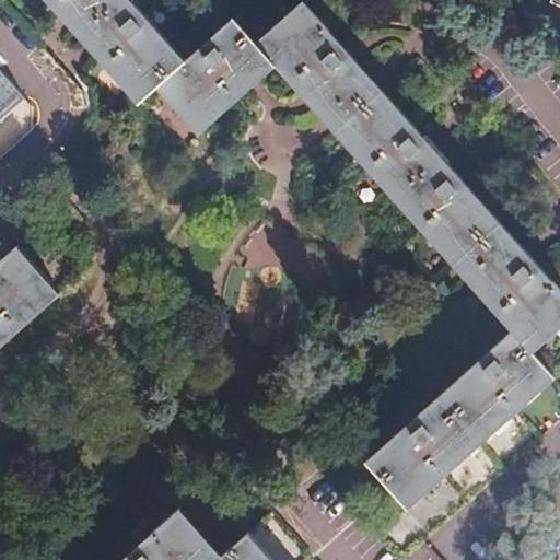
[(199,140),(276,76),(246,42),(226,18),(178,60),(126,0),(43,0),(132,103),(152,85),(199,140)]
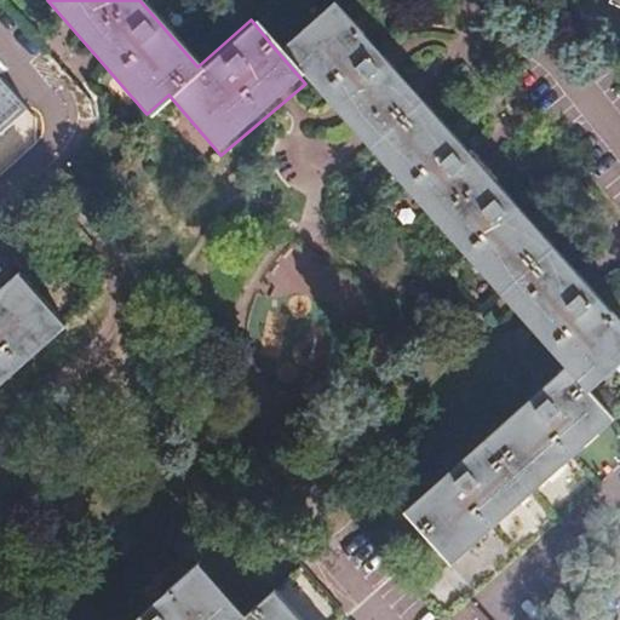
[(619,323),(326,0),(322,0),(273,46),(305,84),(566,369),(584,390),(619,356),(619,323)]
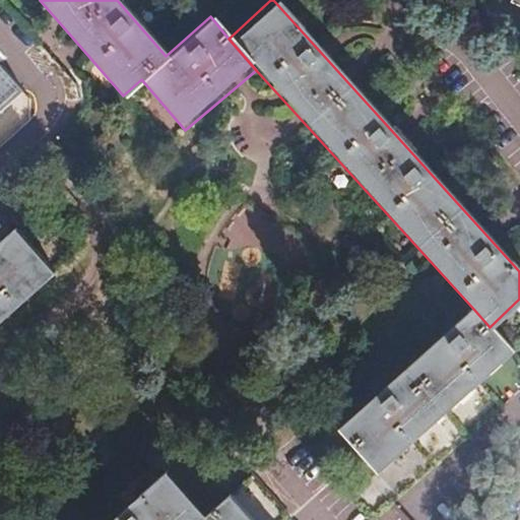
[(0,112),(22,92),(0,67),(0,112)]
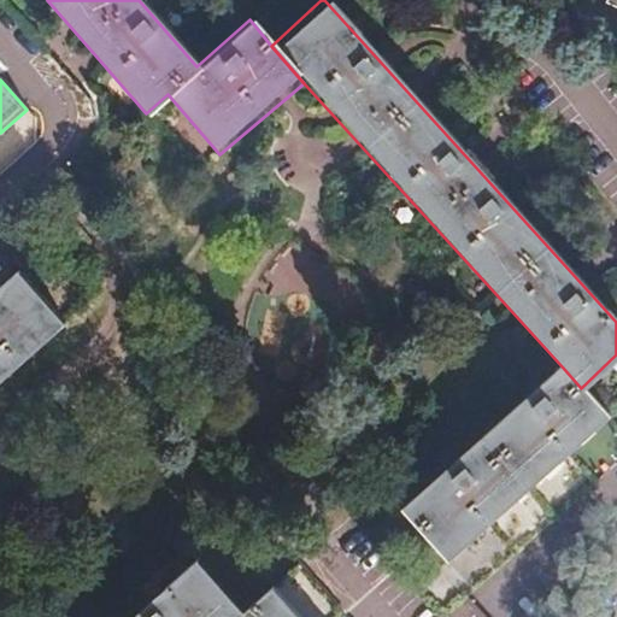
[(0,374),(62,319),(16,266),(0,280),(0,374)]
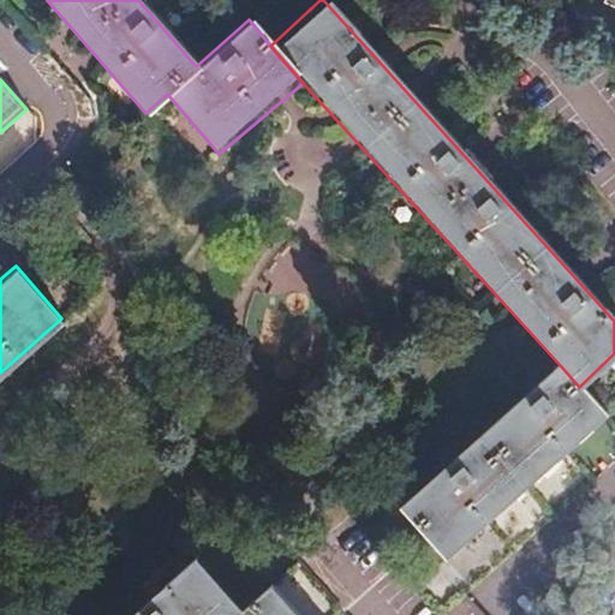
[(608,417),(579,387),(561,366),(400,512),(447,565),(608,417)]
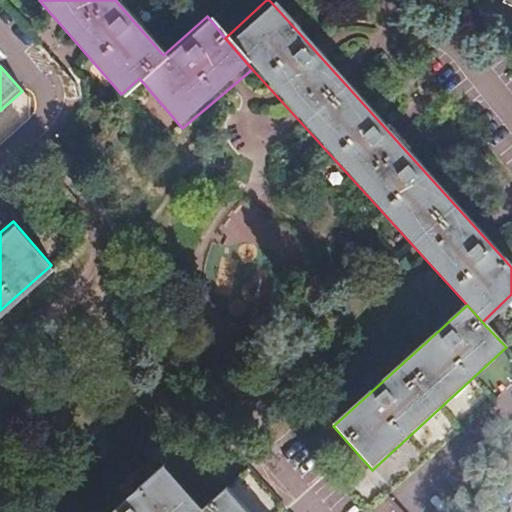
[(511,384),(511,353),(506,347),(372,470),(347,493),(290,432),(228,487),(250,511),(401,511),(389,499),(511,384)]
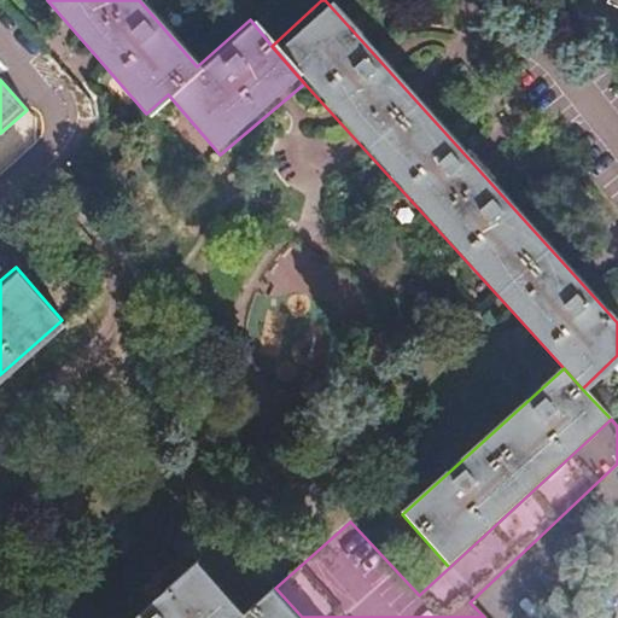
[(240,617),(246,614),(196,560),(129,617),(240,617)]
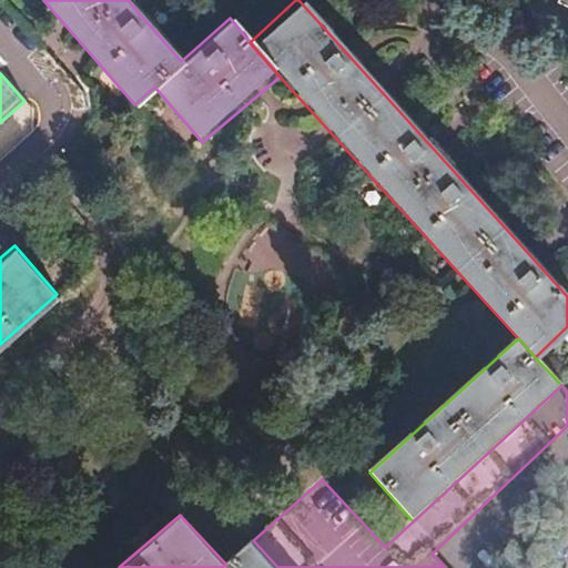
[(277,567),(253,540),(226,565),(221,567),(277,567)]
